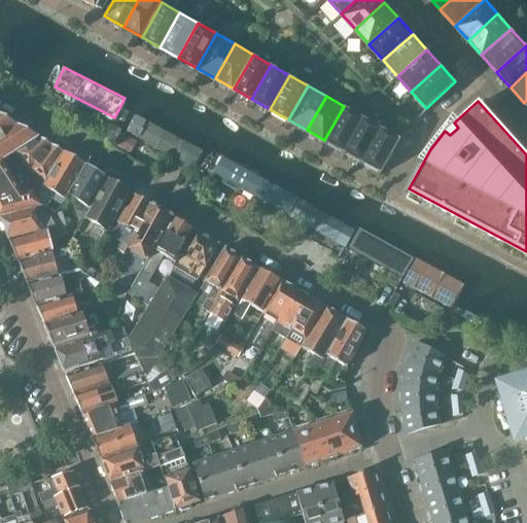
[(360,114),(344,106),(324,140),(343,151),(362,116),(360,114)]
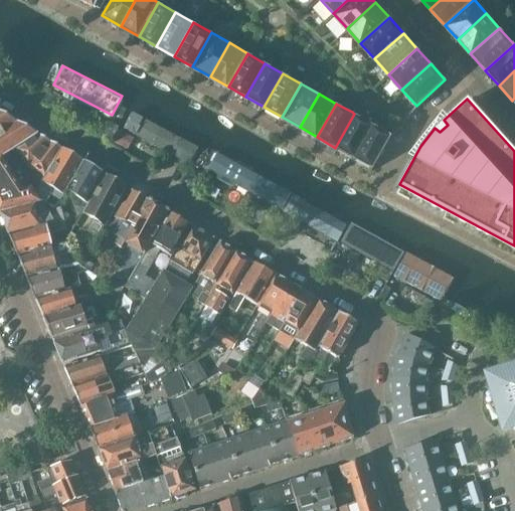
[(0,109),(0,155),(8,150),(16,146),(39,133),(0,109)]
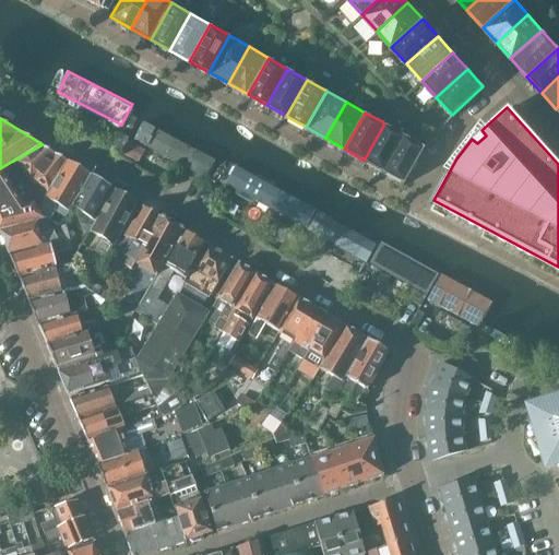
[(135,137),(204,175),(213,160),(144,121),(135,137)]
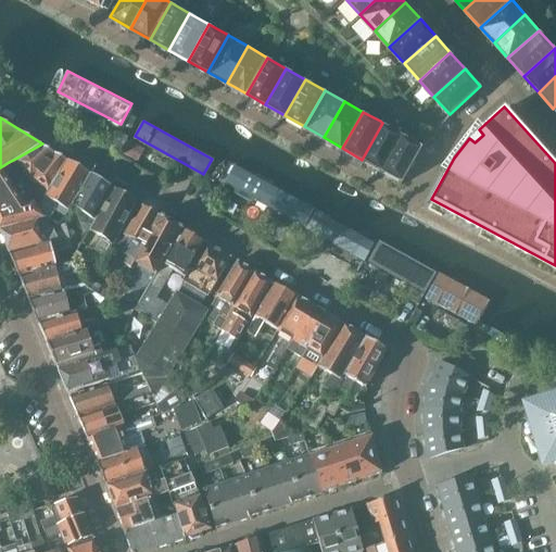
[(381,171),(402,134),(382,123),(362,160),(381,171)]
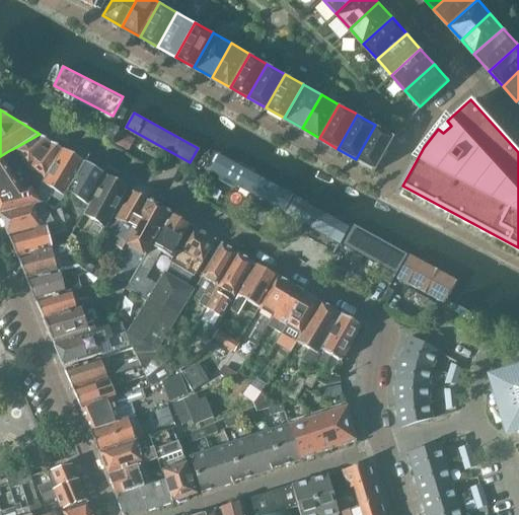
[(375,125),(356,159),(375,169),(394,136),(375,125)]
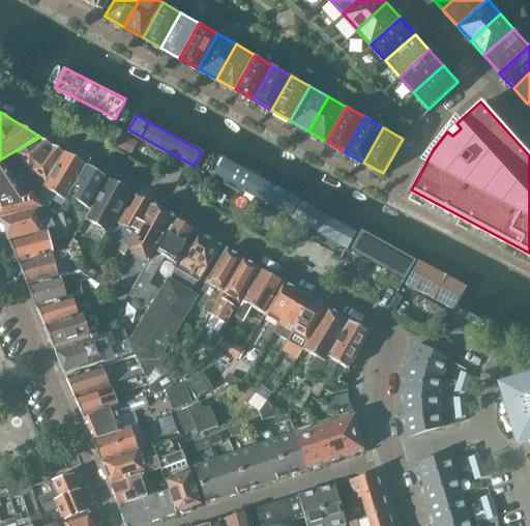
[(128,138),(122,134),(117,143),(124,146),(128,138)]
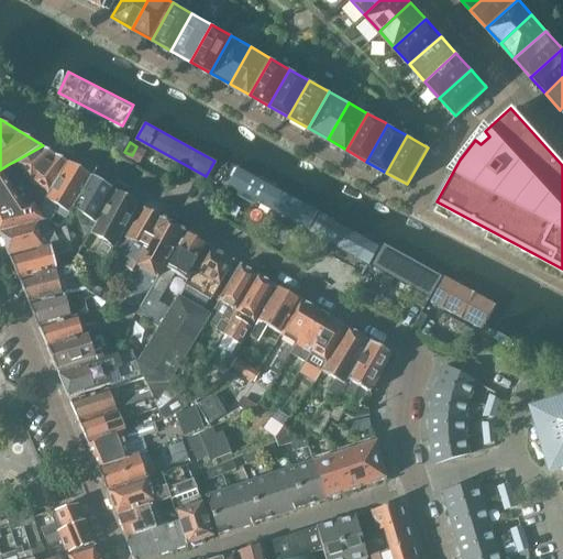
[(44,204),(46,195),(68,160),(43,144),(43,145),(18,160),(9,164),(22,185),(31,178),(34,181),(41,185),(35,196),(44,204)]
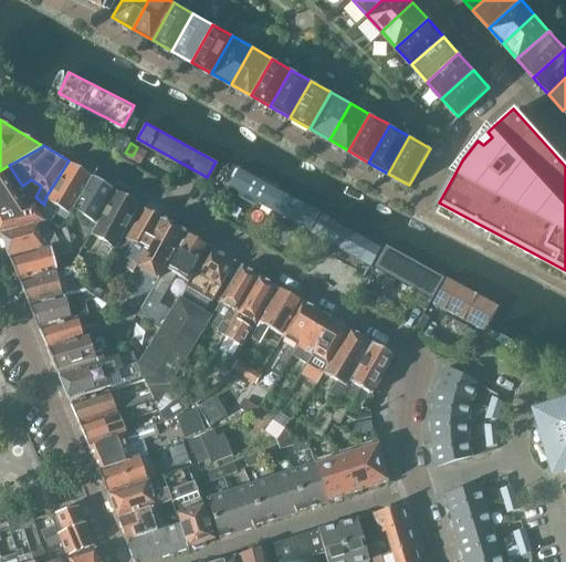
[(46,196),(44,205),(42,208),(48,219),(51,220),(56,211),(66,217),(71,210),(73,207),(91,174),(84,169),(69,160),(46,196)]
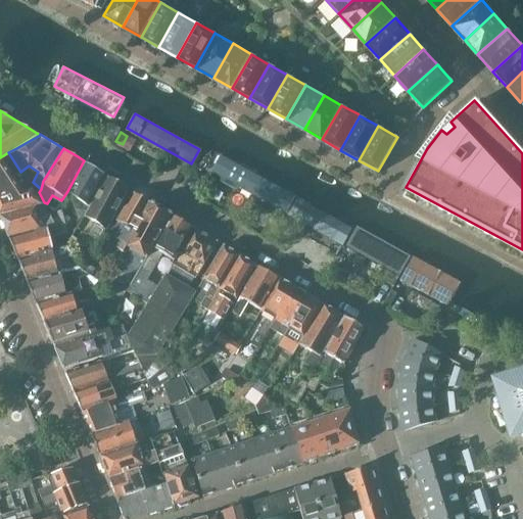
[(32,188),(20,172),(8,152),(0,157),(0,211),(6,211),(32,204),(41,203),(32,188)]
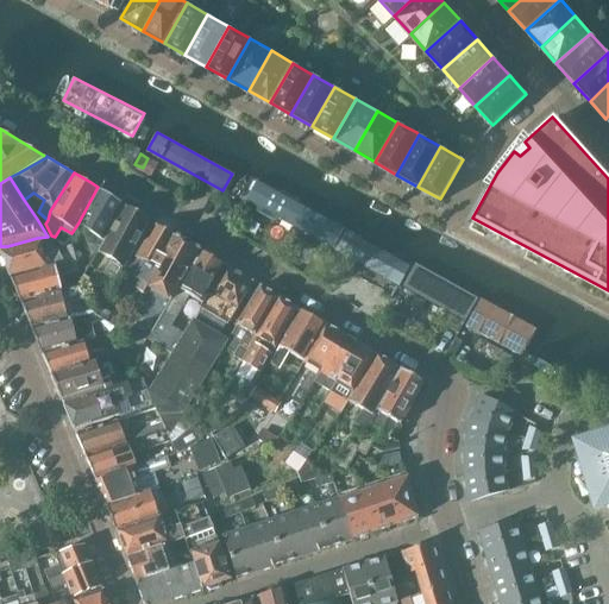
[(248,196),(332,243),(343,225),(258,178),(248,196)]
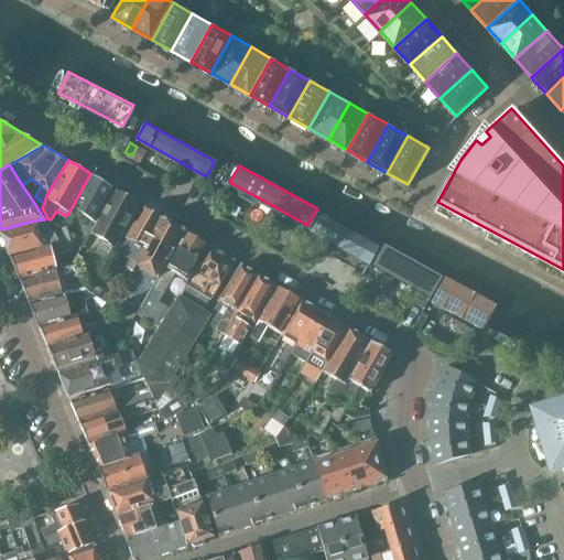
[(90,173),(73,206),(96,221),(115,187),(91,173),(90,173)]
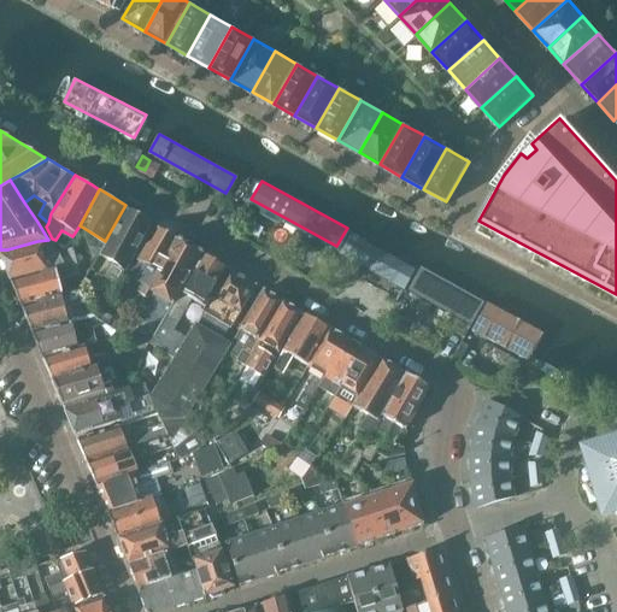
[(152,221),(125,205),(105,241),(99,252),(112,259),(105,274),(117,281),(152,221)]
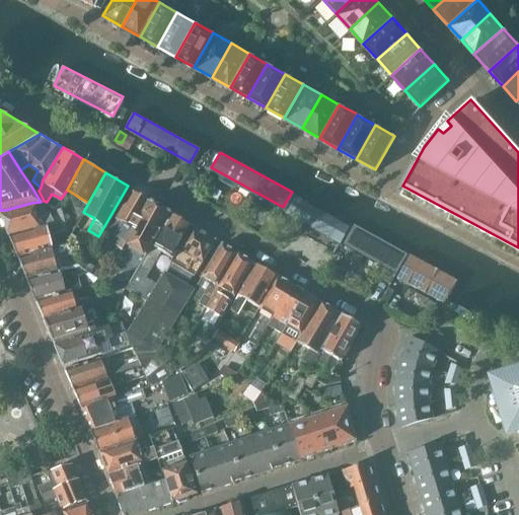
[(118,226),(110,239),(123,246),(125,242),(135,247),(146,253),(171,212),(169,211),(165,208),(133,189),(130,195),(117,217),(118,218),(114,224),(118,226)]
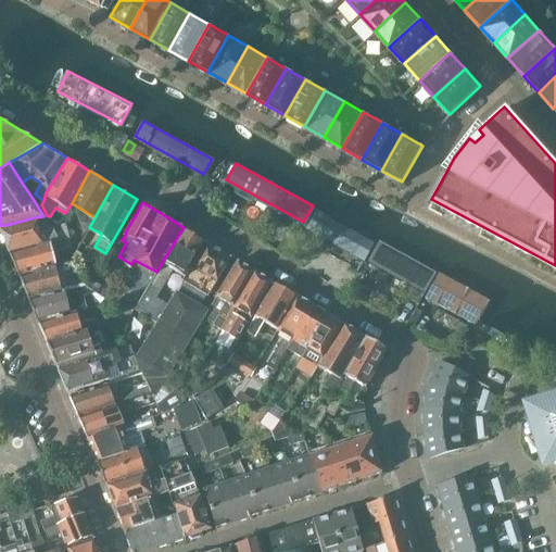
[(373,240),(314,209),(306,224),(365,255),(373,240)]
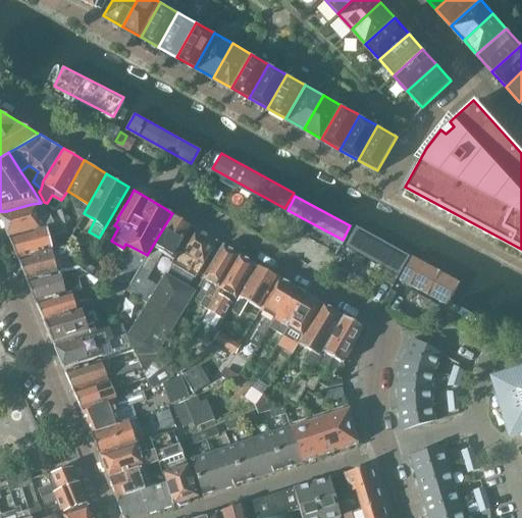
[(0,213),(8,235),(54,222),(52,217),(49,213),(38,216),(36,205),(32,206),(6,212),(0,213)]
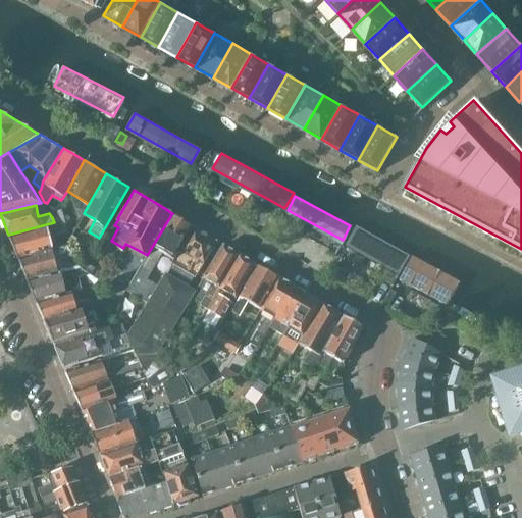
[(54,222),(8,235),(17,256),(52,247),(49,236),(67,230),(61,208),(56,209),(58,216),(52,217),(54,222)]
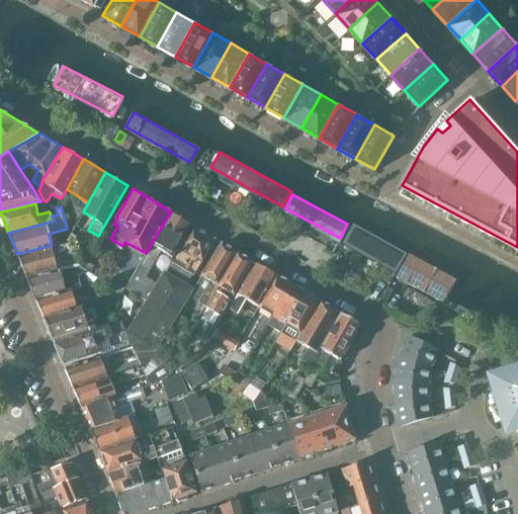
[(161,250),(173,256),(191,224),(171,211),(146,253),(130,279),(131,280),(117,302),(137,314),(157,282),(145,276),(161,250)]
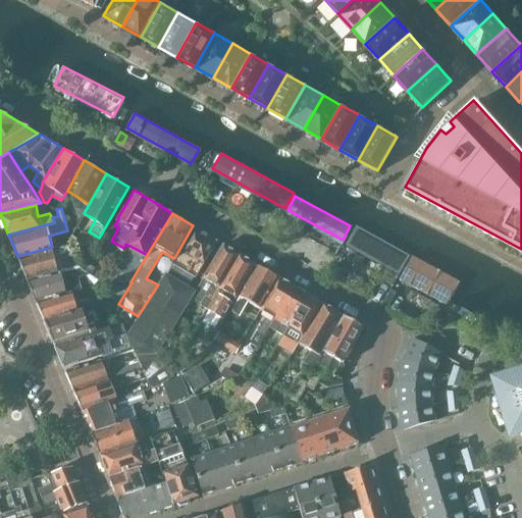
[(267,236),(273,225),(267,221),(261,231),(261,232),(267,236)]
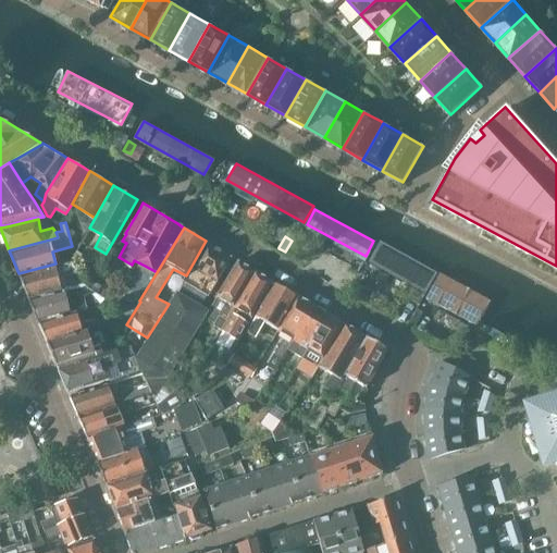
[(302,237),(296,250),(307,256),(312,243),(302,237)]
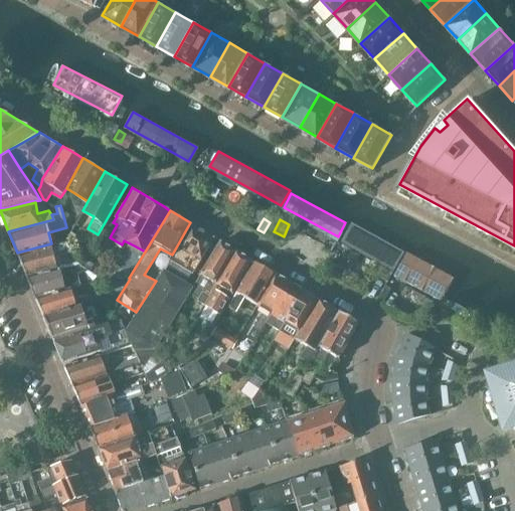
[(342,239),(393,268),(402,249),(352,221),(342,239)]
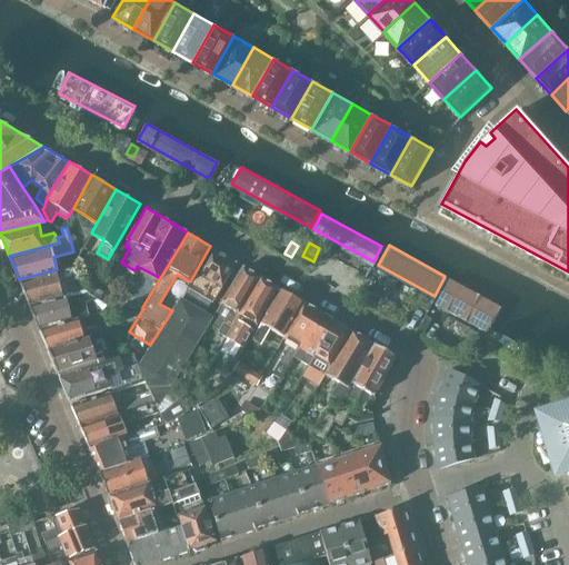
[(190,281),(188,286),(212,299),(236,260),(210,246),(190,281)]
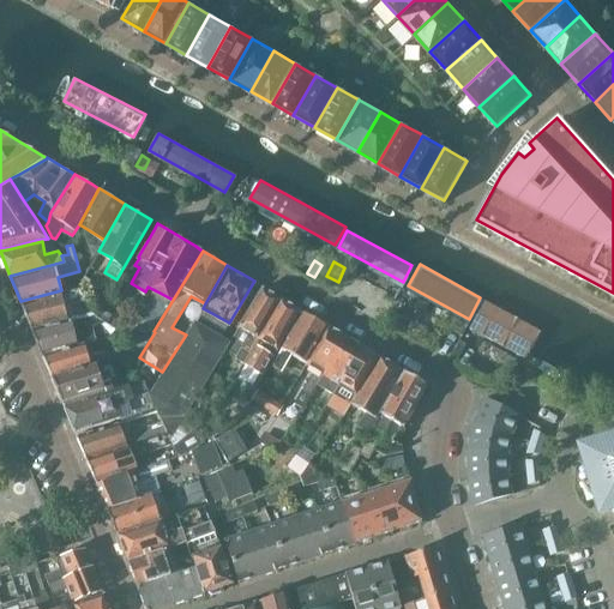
[(84,273),(79,285),(83,293),(91,278),(84,273)]
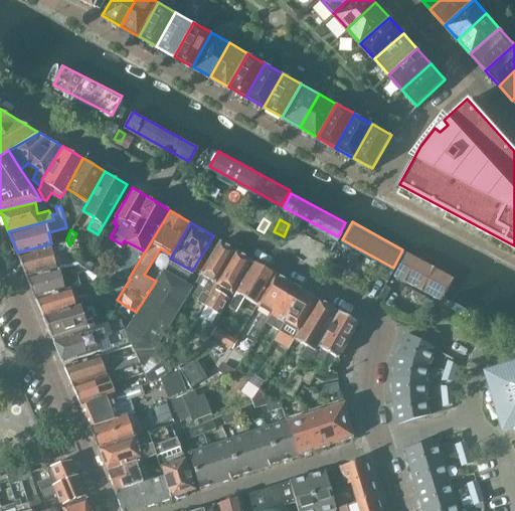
[(51,243),(17,252),(26,275),(57,267),(53,254),(71,249),(72,249),(69,245),(66,239),(51,243)]
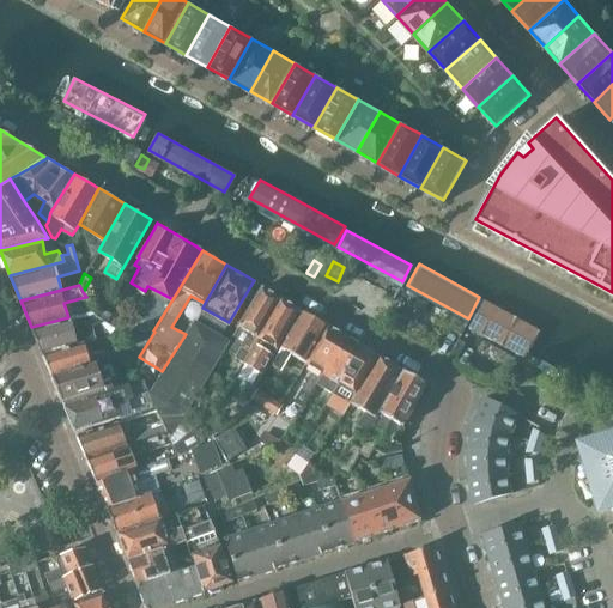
[(236,356),(243,359),(280,296),(262,285),(258,292),(226,347),(237,353),(236,356)]
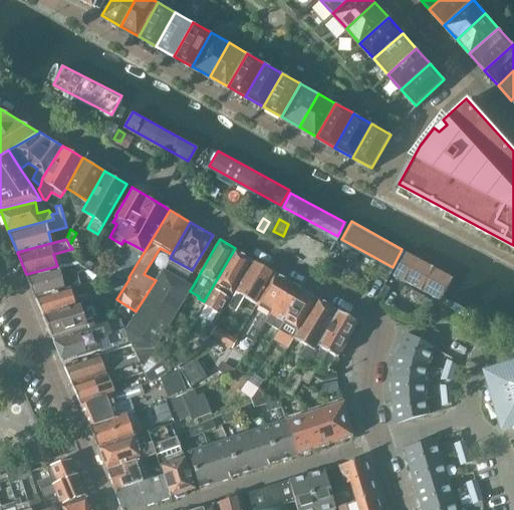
[(214,321),(250,258),(251,257),(235,248),(204,301),(198,312),(214,321)]
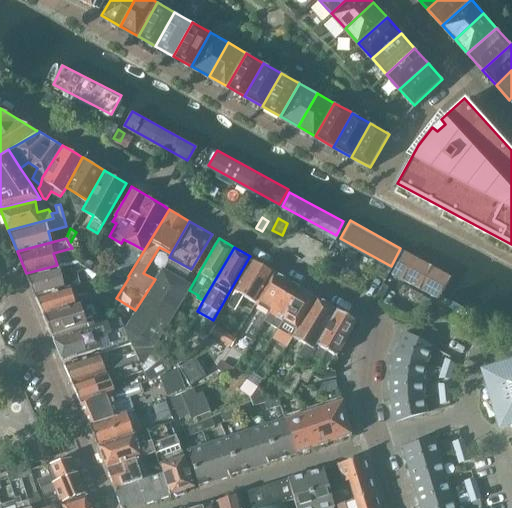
[(435,293),(447,272),(404,249),(392,270),(435,293)]
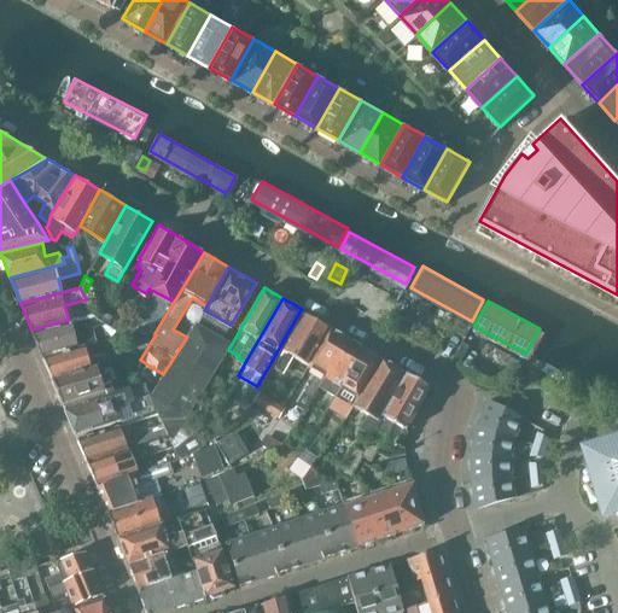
[(397,309),(391,320),(390,321),(398,327),(400,325),(406,314),(397,309)]
